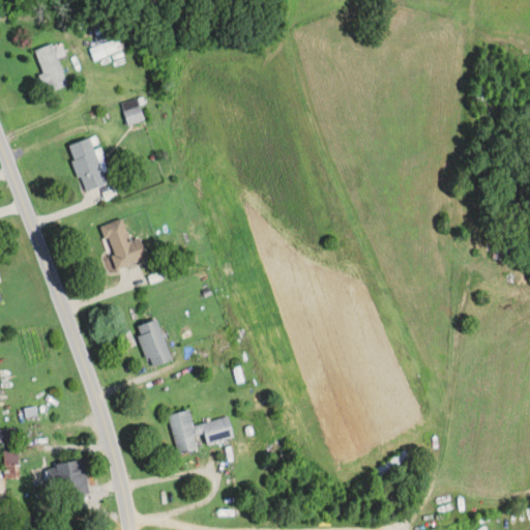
[(90,49),(94,61),(122,51),(118,38),(90,49)]
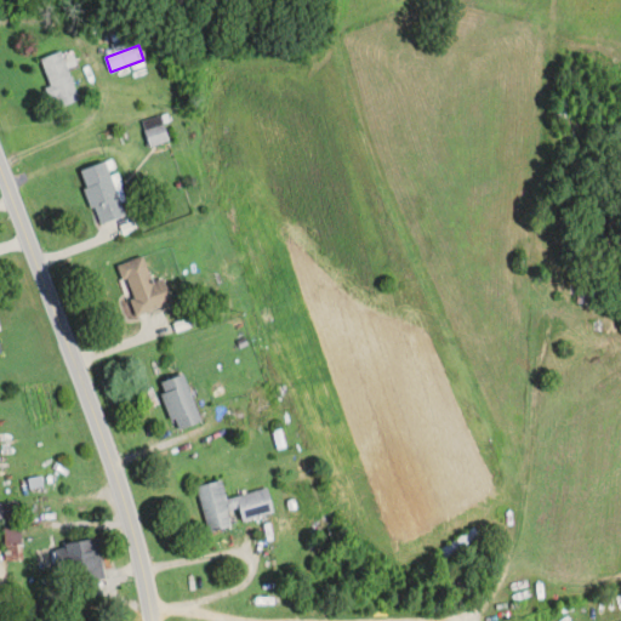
[(80,101),(61,52),(40,61),(50,87),(47,89),(55,110),(80,101)]
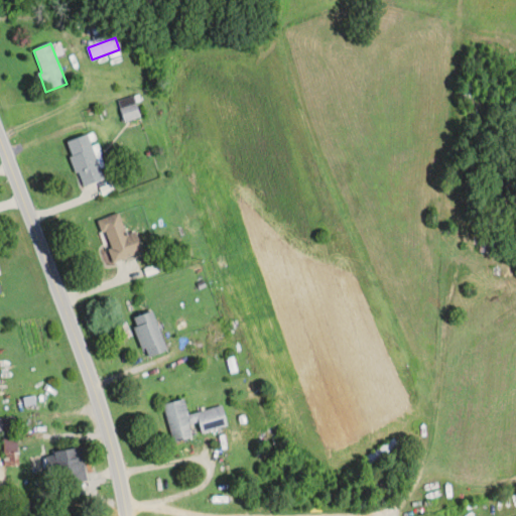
[(117,103),(124,123),(141,116),(133,97),(117,103)]
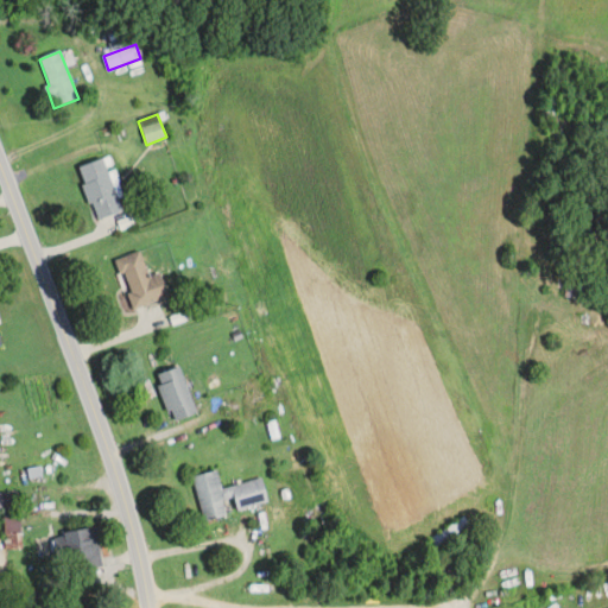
[(78,168),(96,221),(124,213),(106,159),(78,168)]
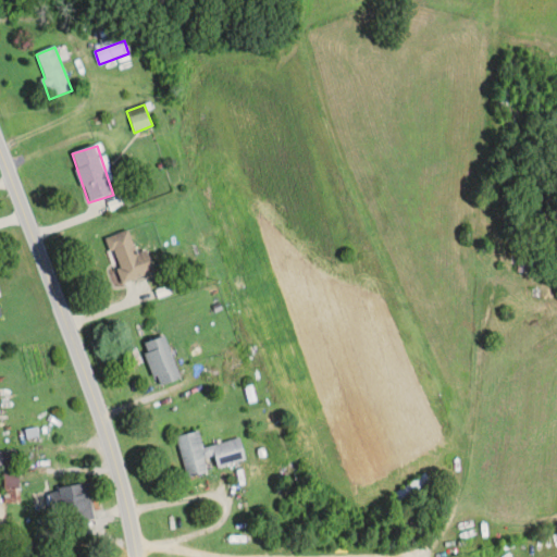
[(123,284),(155,272),(147,250),(137,254),(128,231),(107,238),(123,284)]
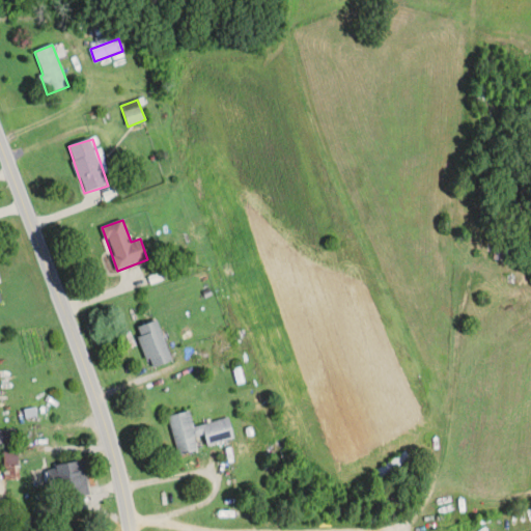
[(172,362),(158,320),(136,328),(150,369),(172,362)]
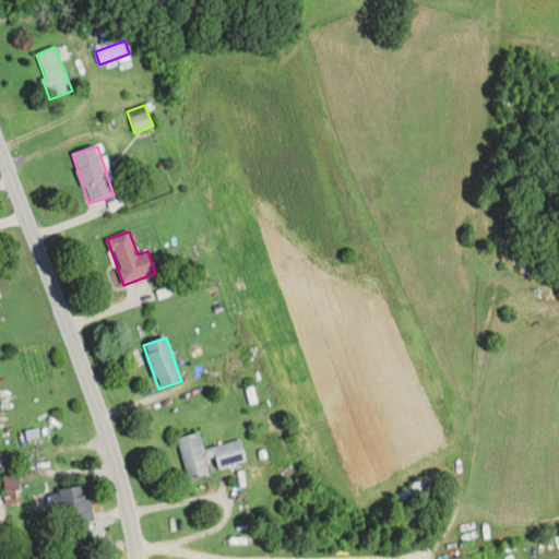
[(229,353),(235,371),(248,367),(242,348),(229,353)]
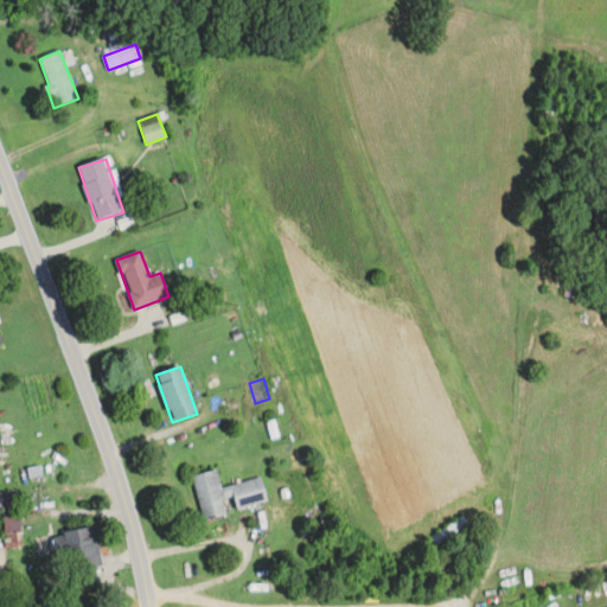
[(204,519),(228,515),(224,500),(234,499),(236,509),(268,502),(263,478),(223,487),(218,468),(193,474),(204,519)]
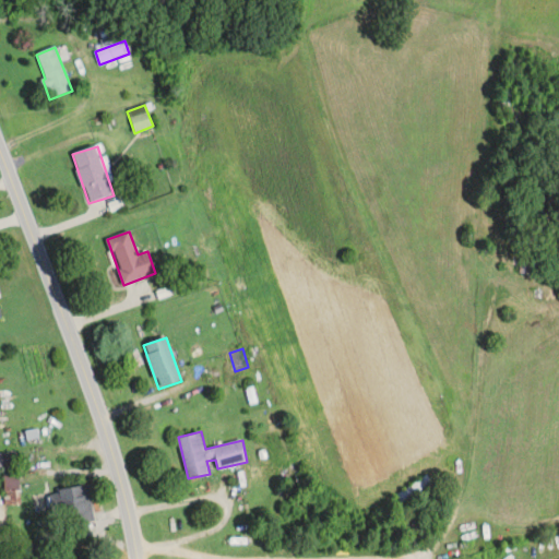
[(0,452),(0,467),(2,467),(3,492),(19,492),(19,452),(0,452)]
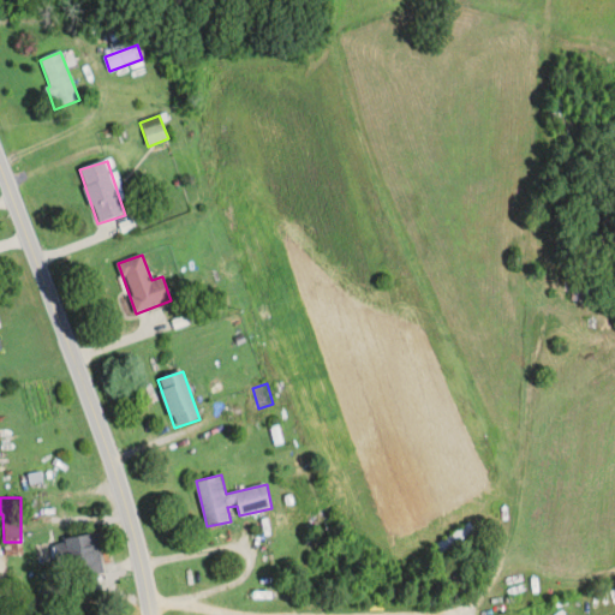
[(278,524),(290,519),(286,508),(273,513),(278,524)]
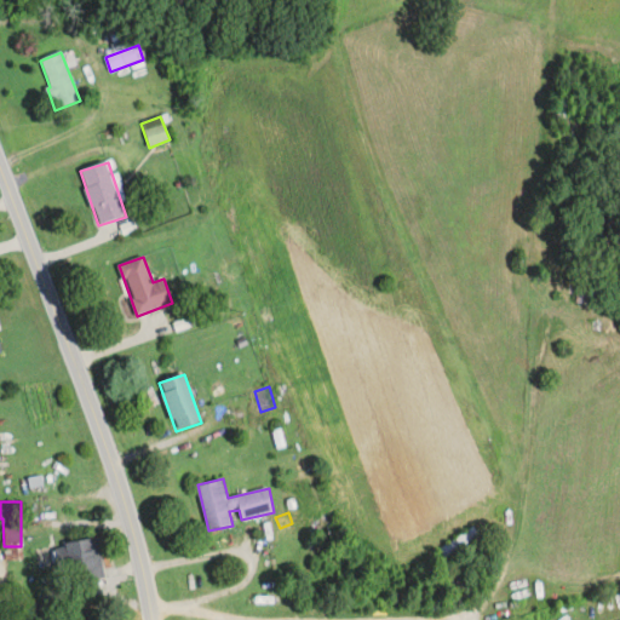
[(437,550),(443,560),(480,534),(472,524),(437,550)]
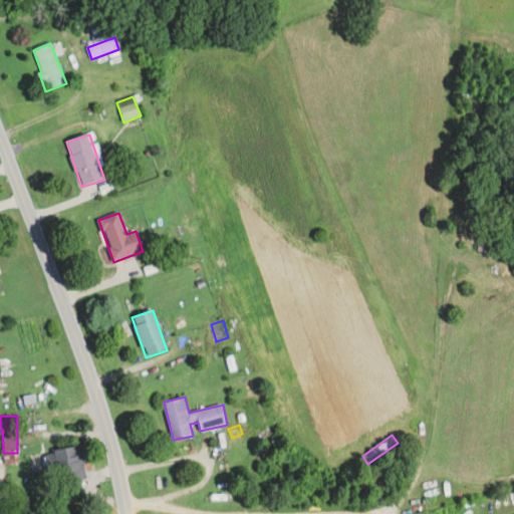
[(86,479),(83,446),(55,448),(58,482),(86,479)]
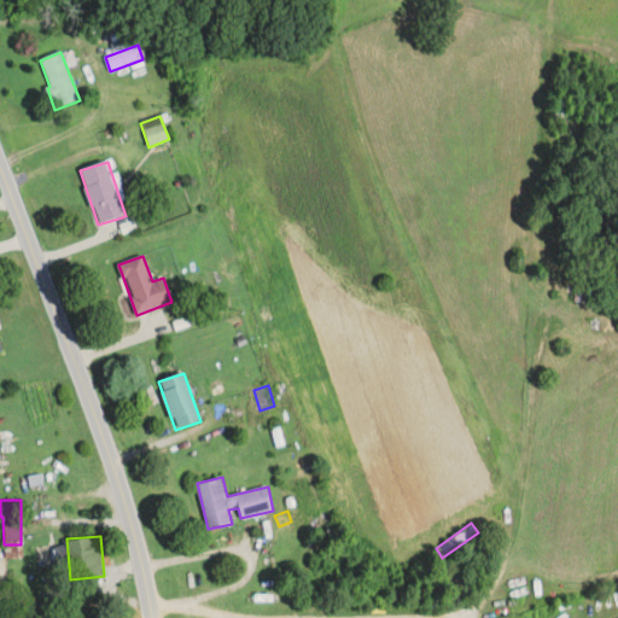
All buildings are outlined.
